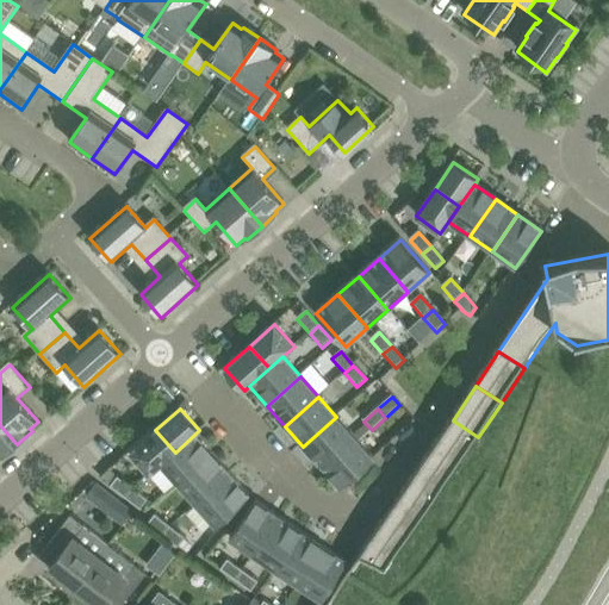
[(303,447),(321,467),(354,437),(336,417),(303,447)]
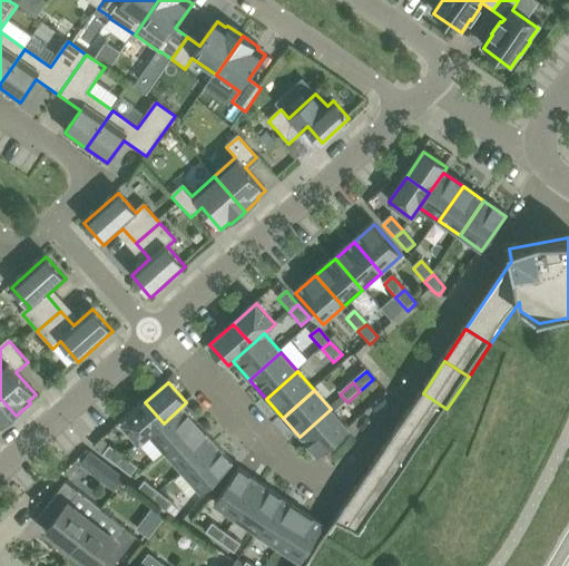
[(423,393),(401,426),(425,441),(447,409),(423,393)]
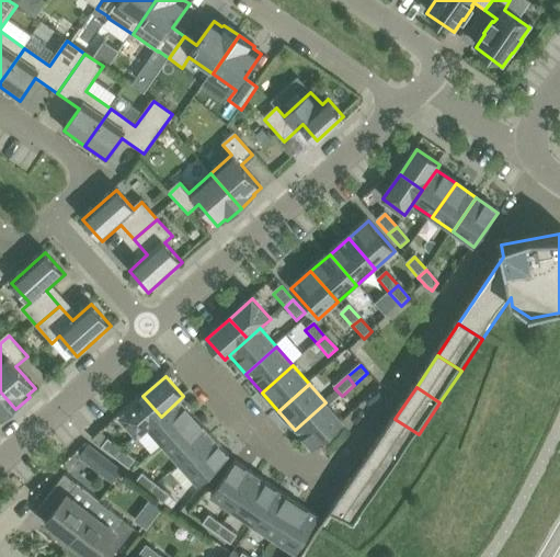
[(0,420),(1,422),(15,409),(0,391),(0,420)]
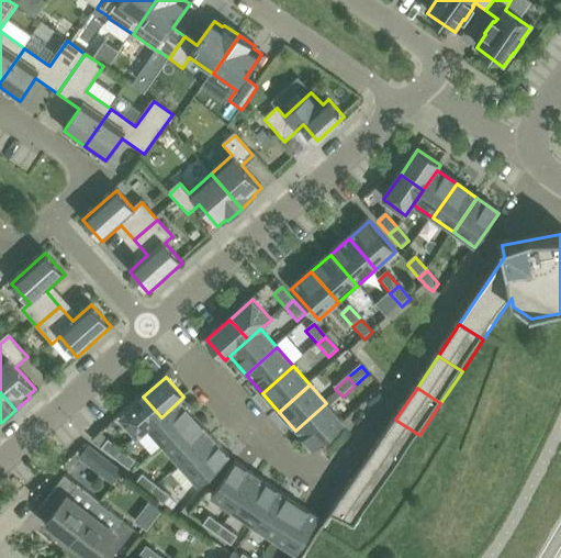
[(148,428),(161,417),(143,397),(120,417),(138,437),(148,428)]
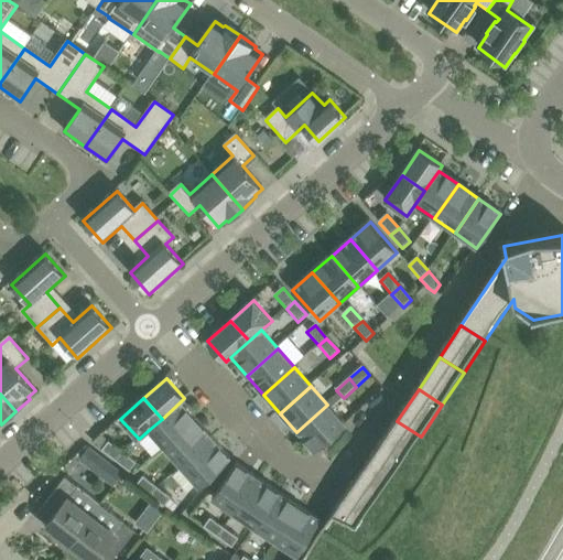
[(165,449),(196,421),(180,402),(162,419),(149,430),(165,449)]
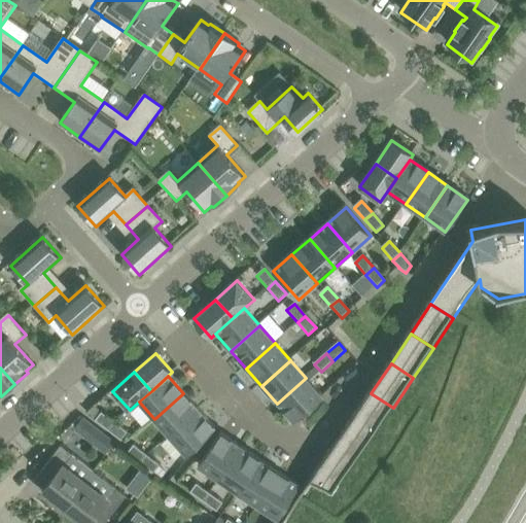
[(306,378),(277,404),(293,422),(322,396),(306,378)]
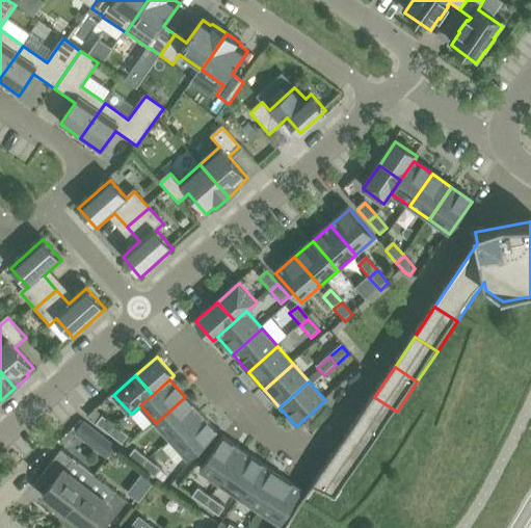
[(170,441),(201,415),(185,397),(156,423),(170,441)]
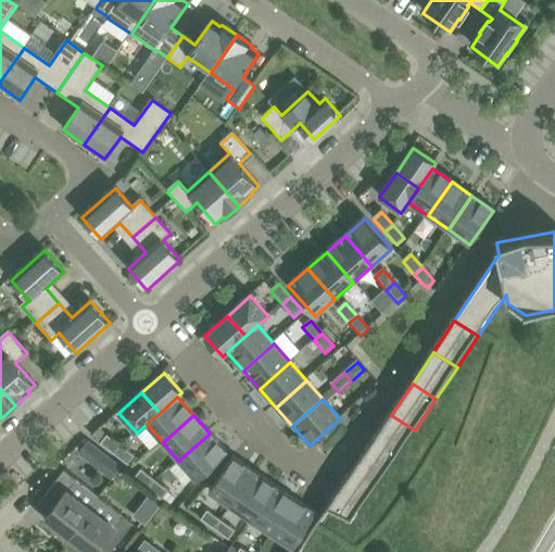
[(391,415),(370,446),(393,462),(415,430),(391,415)]
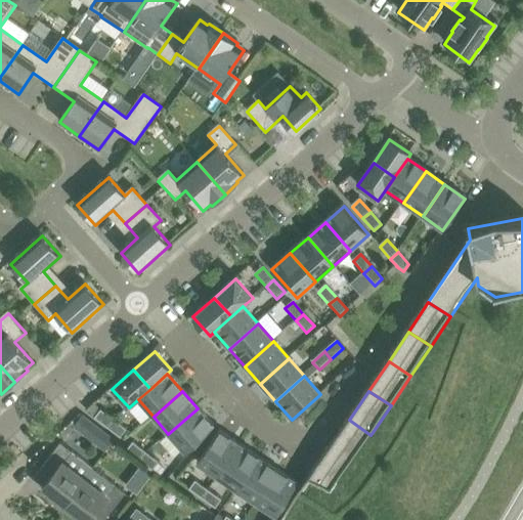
[(184,452),(213,426),(198,408),(168,434),(184,452)]
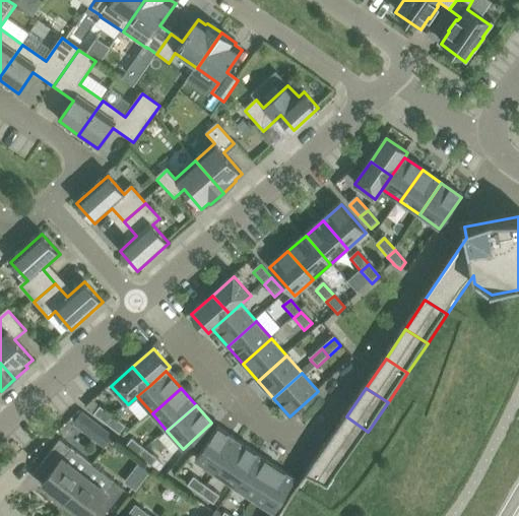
[(107,426),(114,417),(101,408),(94,416),(107,426)]
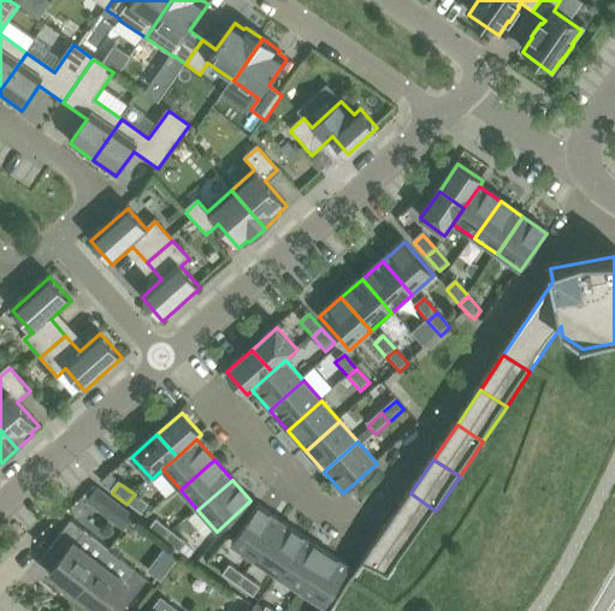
[(436,511),(411,493),(388,528),(413,546),(436,511)]
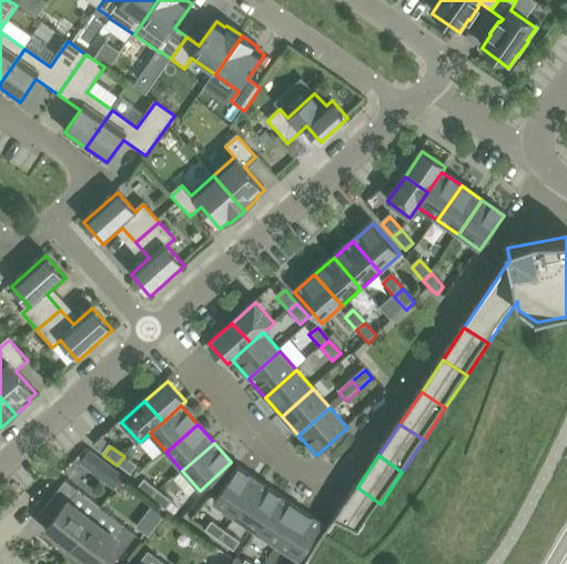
[(138,467),(124,456),(117,465),(131,476),(138,467)]
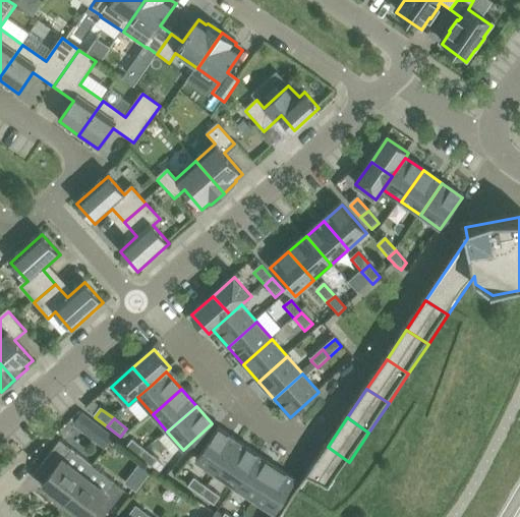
[(196,461),(216,474),(237,443),(219,429),(218,428),(196,461)]
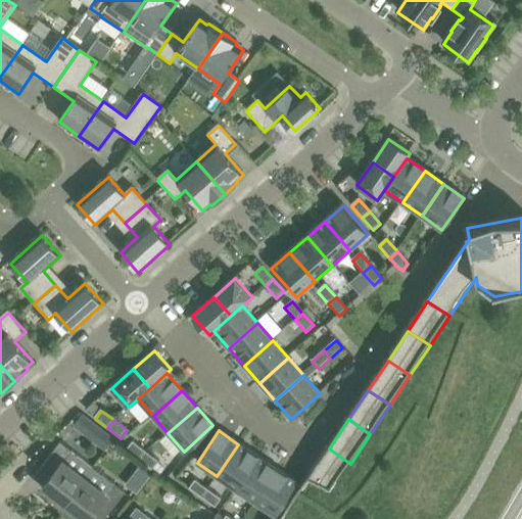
[(114,442),(106,435),(96,449),(105,455),(114,442)]
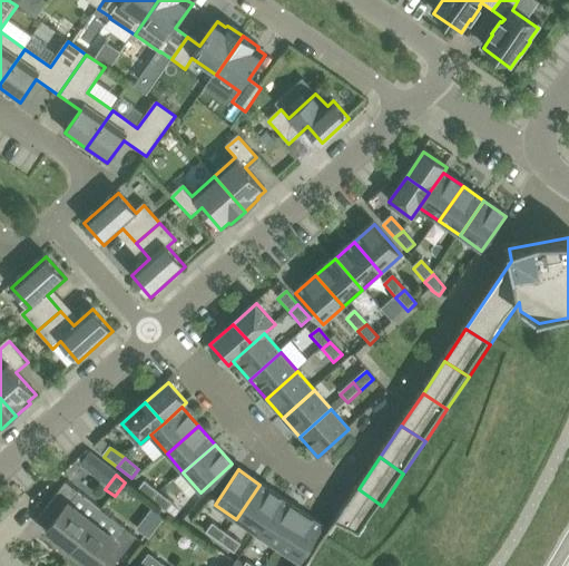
[(153,503),(159,494),(145,482),(138,491),(153,503)]
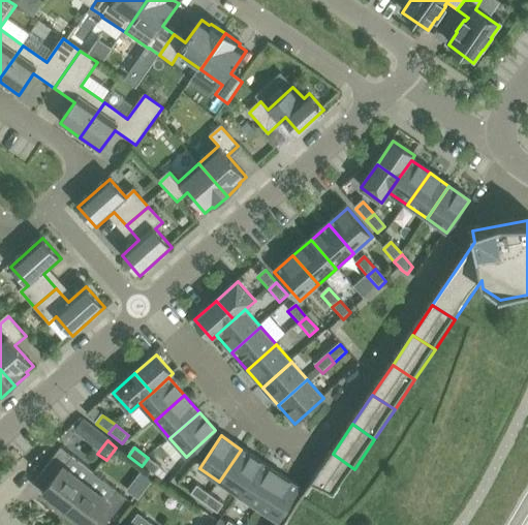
[(62,450),(41,476),(52,485),(43,496),(65,513),(94,475),(62,450)]
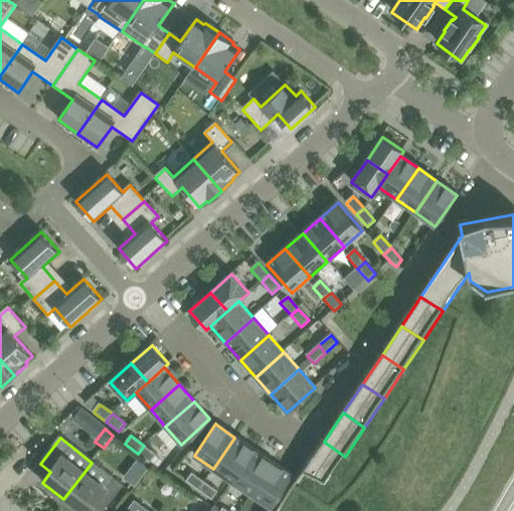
[(213,469),(232,482),(254,451),(234,438),(213,469)]
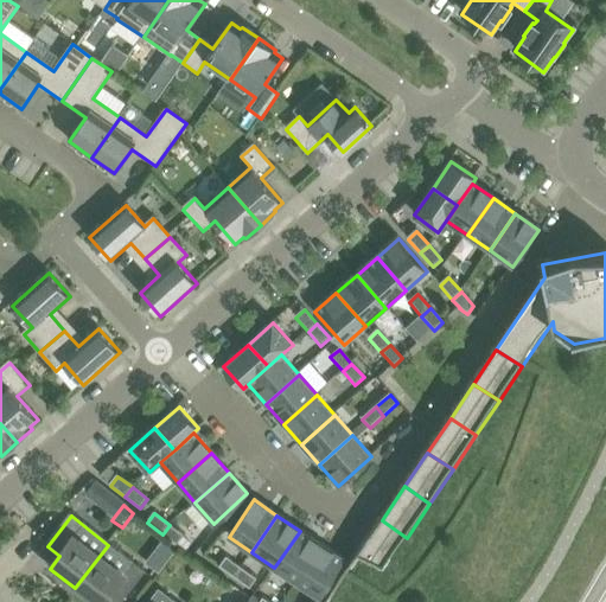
[(407,538),(382,520),(358,557),(383,574),(407,538)]
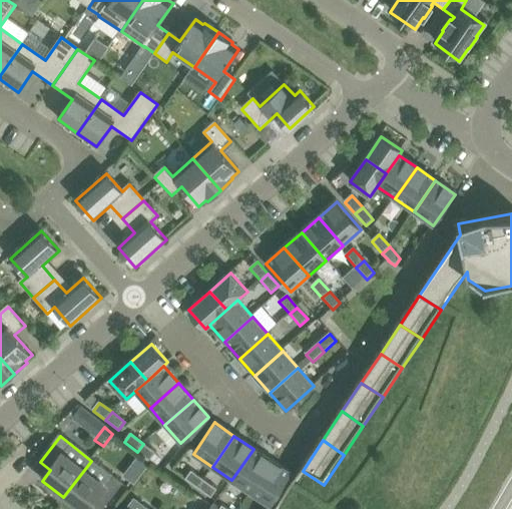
[(149,462),(155,454),(143,444),(137,452),(149,462)]
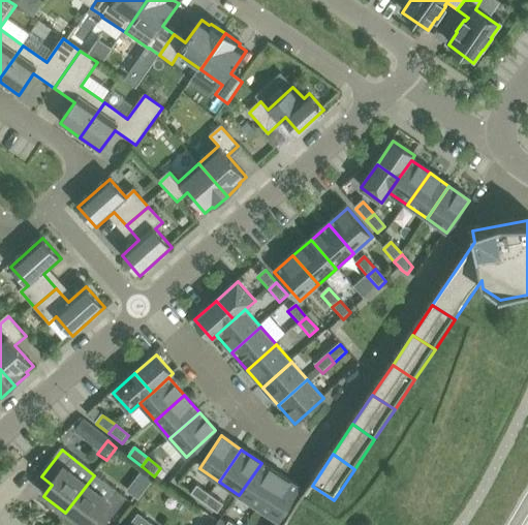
[(239,495),(258,510),(281,477),(261,463),(239,495)]
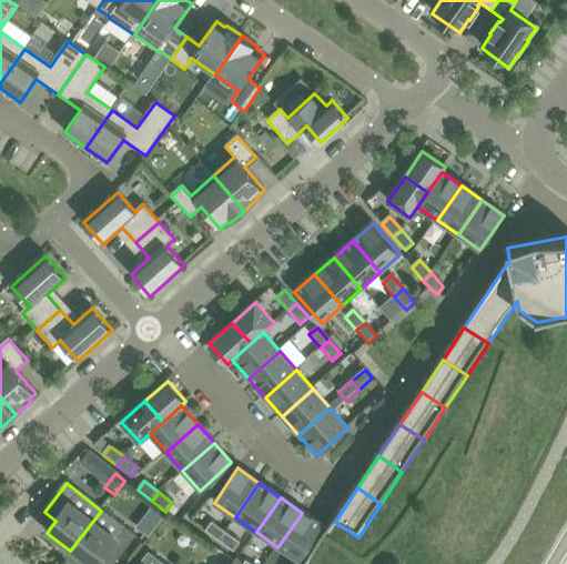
[(150,537),(166,516),(154,507),(138,529),(150,537)]
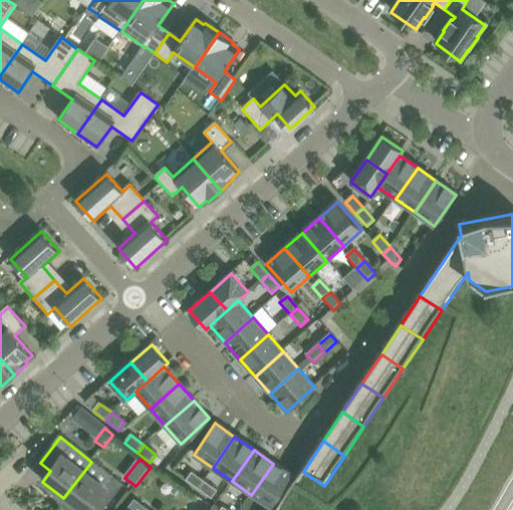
[(106,509),(123,486),(91,462),(63,498),(78,509),(89,509),(93,504),(100,509),(106,509)]
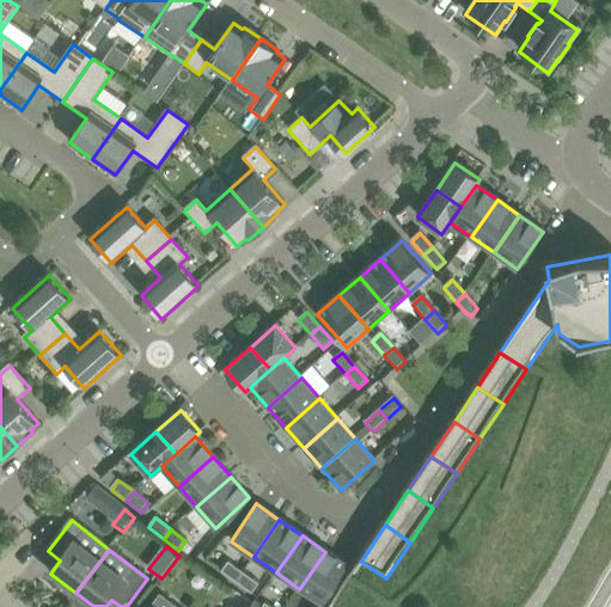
[(325,552),(299,589),(322,605),(348,568),(347,568),(325,552)]
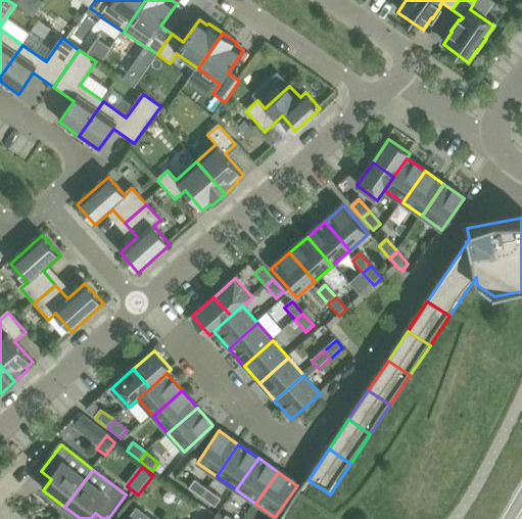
[(201,499),(207,490),(195,481),(189,489),(201,499)]
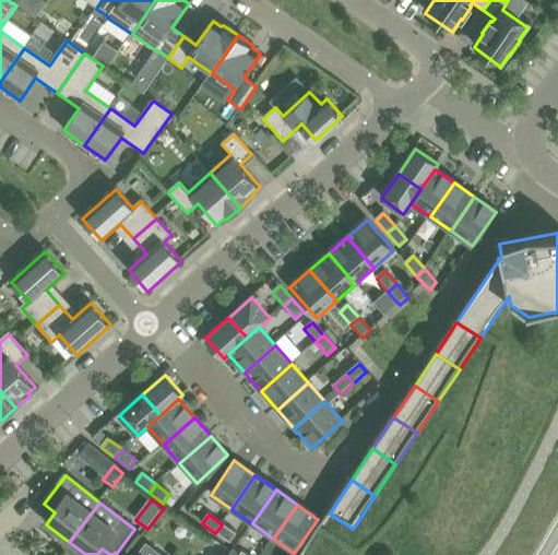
[(229,544),(236,535),(222,524),(215,533),(229,544)]
